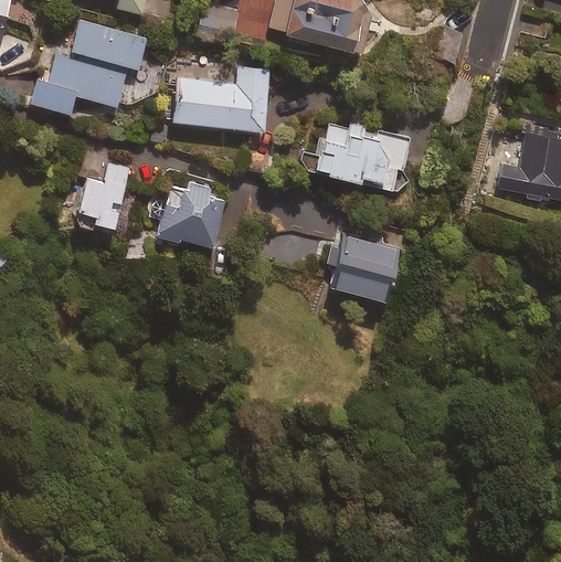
[(0,0),(0,45),(12,0),(11,0),(0,0)]
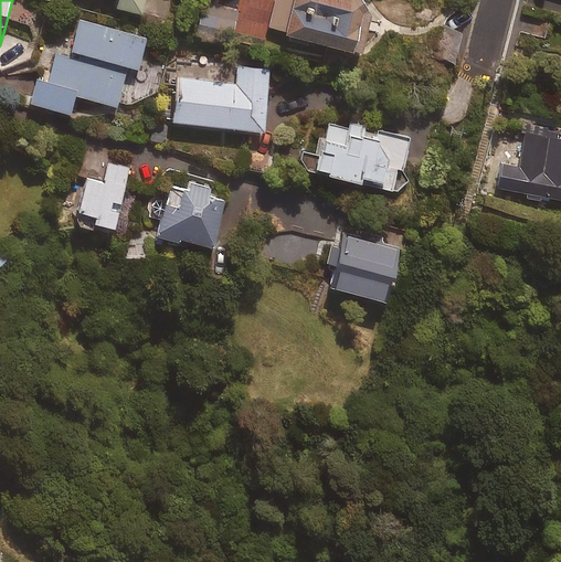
[(117,0),(116,8),(141,14),(145,0),(117,0)]
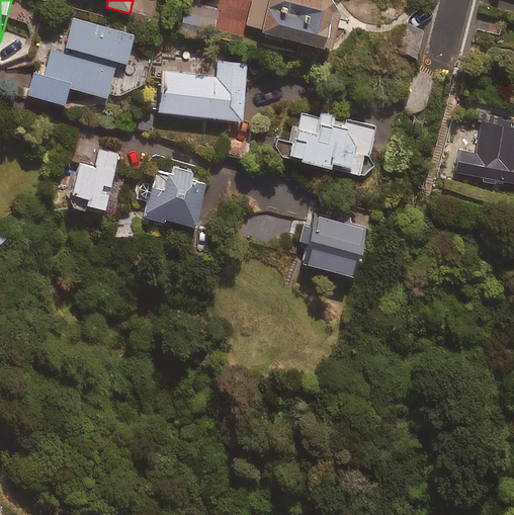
[(337,14),(327,0),(254,0),(247,27),(329,48),(337,14)]
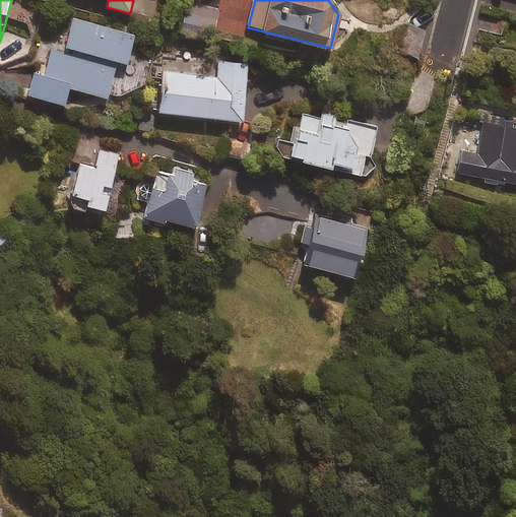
[(74,19),(66,50),(127,65),(135,36),(74,19)]
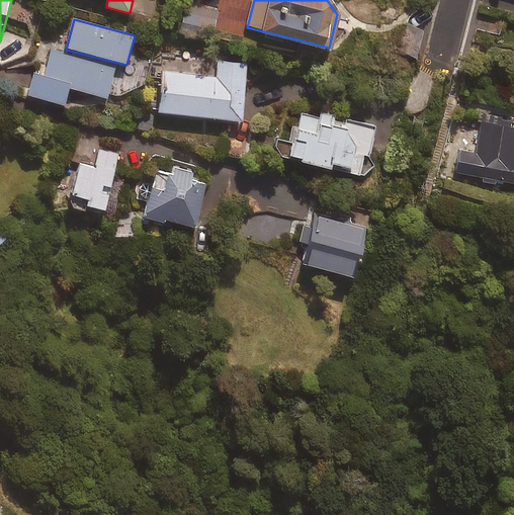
[(108,99),(117,68),(50,50),(44,75),(34,73),(27,95),(65,105),(69,88),(108,99)]
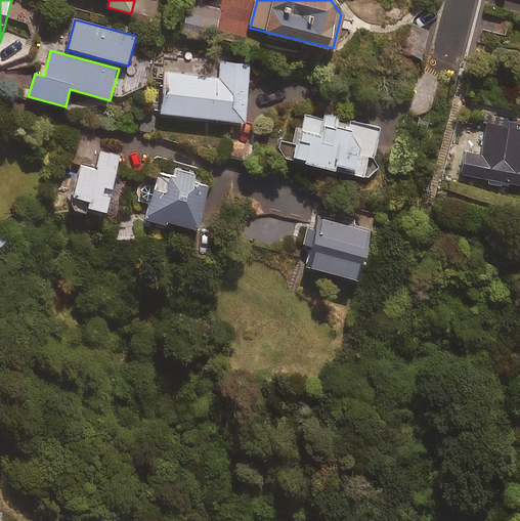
[(245,122),(250,66),(220,62),(219,79),(167,74),(163,114),(245,122)]
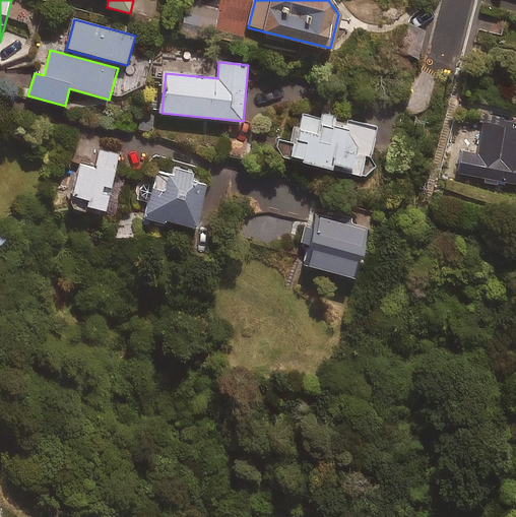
[(372,154),(379,130),(322,114),(320,122),(300,117),(288,156),(366,178),(380,168),(372,154)]
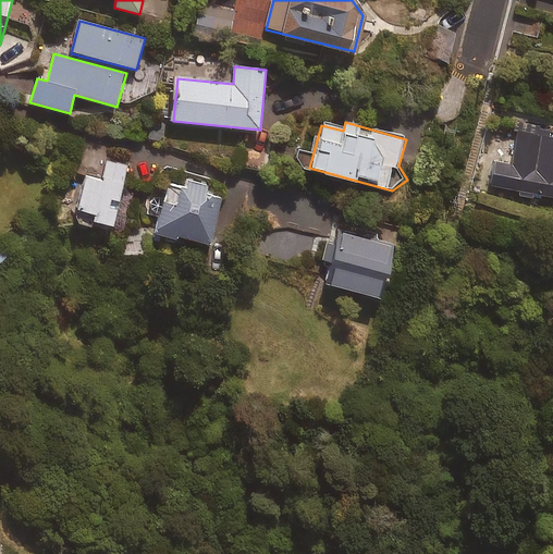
[(552,134),(521,128),(518,145),(502,142),(492,187),(552,199),(552,134)]
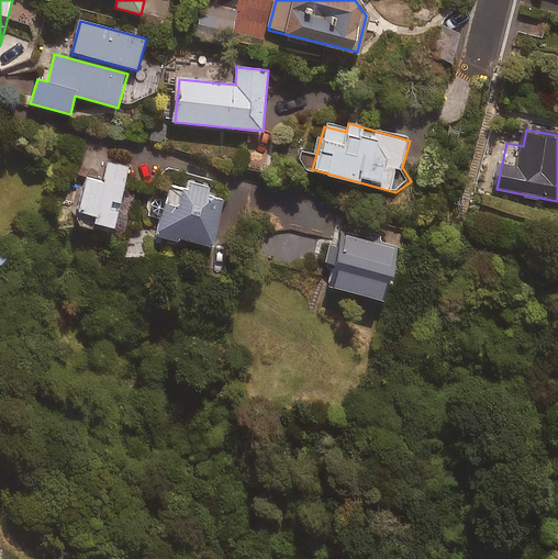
[(130,169),(111,164),(104,185),(86,179),(76,217),(113,227),(130,169)]
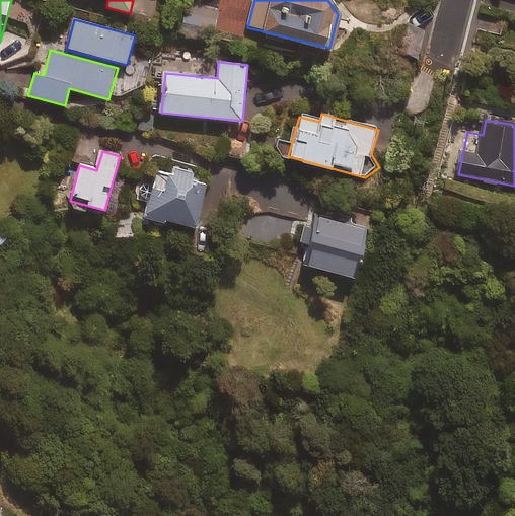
[(169,177),(161,175),(158,187),(154,186),(146,214),(195,228),(208,183),(197,180),(198,175),(172,168),(169,177)]
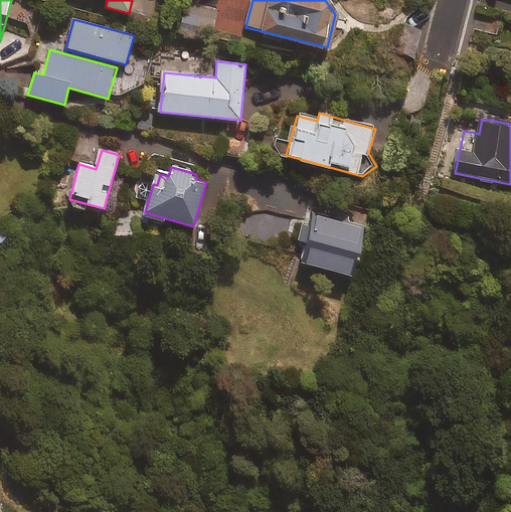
[(361,226),(312,212),(299,260),(347,274),(361,226)]
